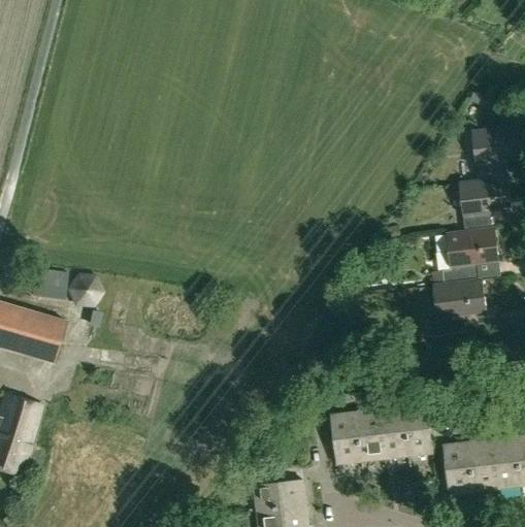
[(494,98),(491,109),(510,113),(513,103),(494,98)]
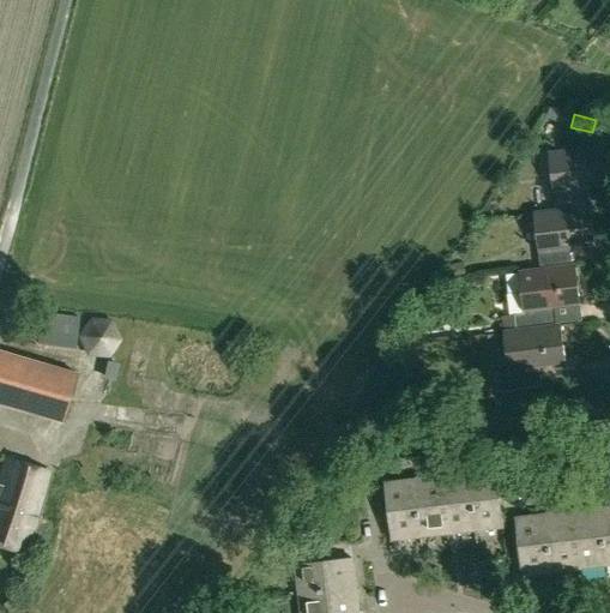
[(547,151),(554,209),(554,211),(586,206),(586,204),(584,191),(590,190),(589,184),(609,181),(604,144),(547,151)]
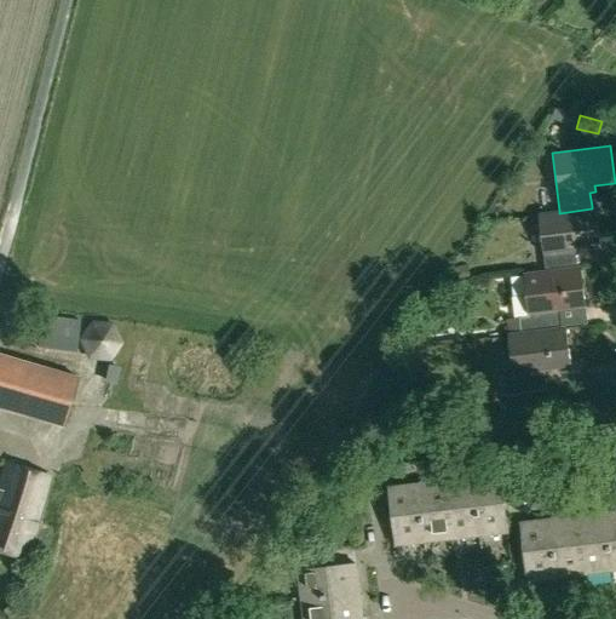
[(537,213),(543,270),(543,273),(576,268),(576,267),(574,245),(599,242),(596,206),(592,206),(592,208),(559,213),(559,211),(537,213)]
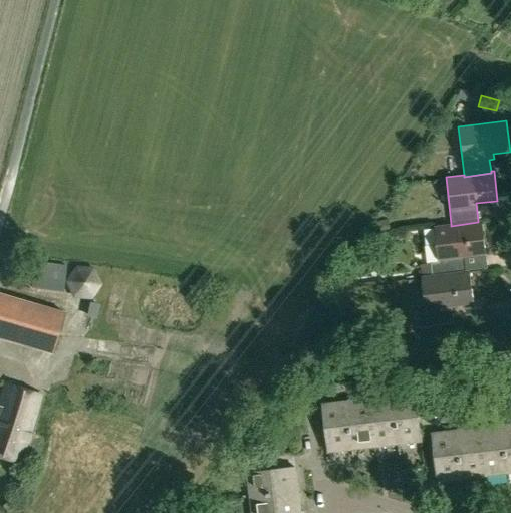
[(388,225),(386,218),(375,220),(377,227),(388,225)]
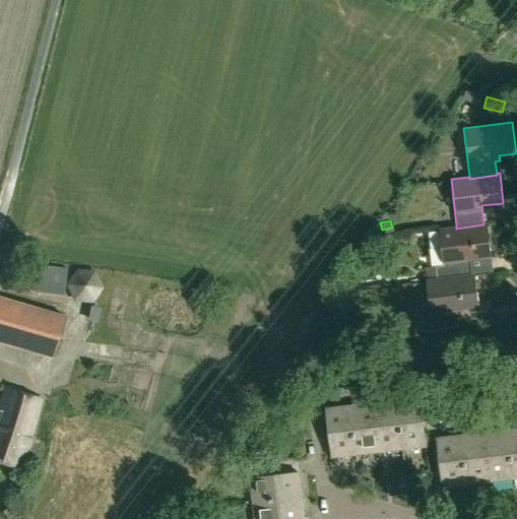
[(434,265),(436,277),(436,278),(469,275),(470,274),(468,256),(491,254),(487,223),(483,223),(483,224),(456,229),(456,226),(438,229),(442,264),(434,265)]
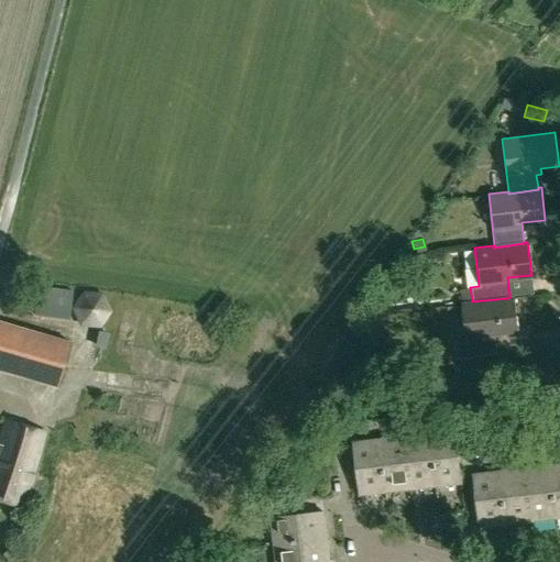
[(36,285),(32,315),(68,319),(70,289),(36,285)]
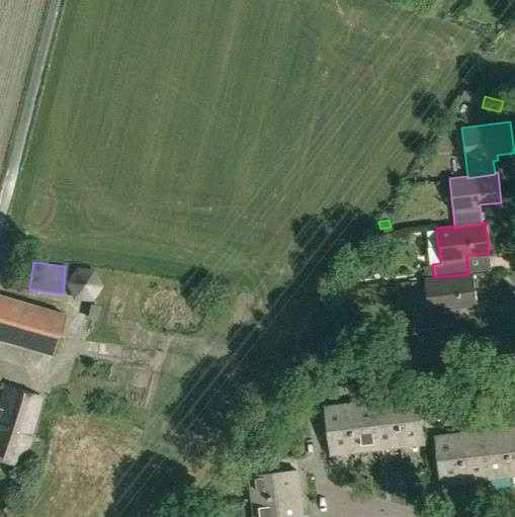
[(76,267),(66,282),(72,297),(89,300),(99,286),(92,270),(76,267)]
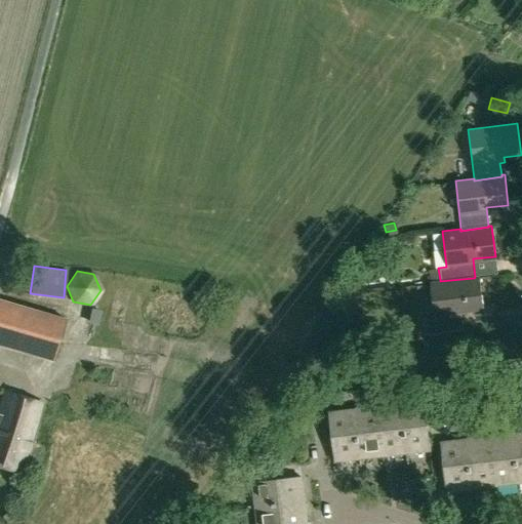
[(422,319),(424,333),(462,329),(459,310),(481,307),(478,276),(475,277),(474,278),(440,281),(440,280),(430,282),(434,317),(422,319)]
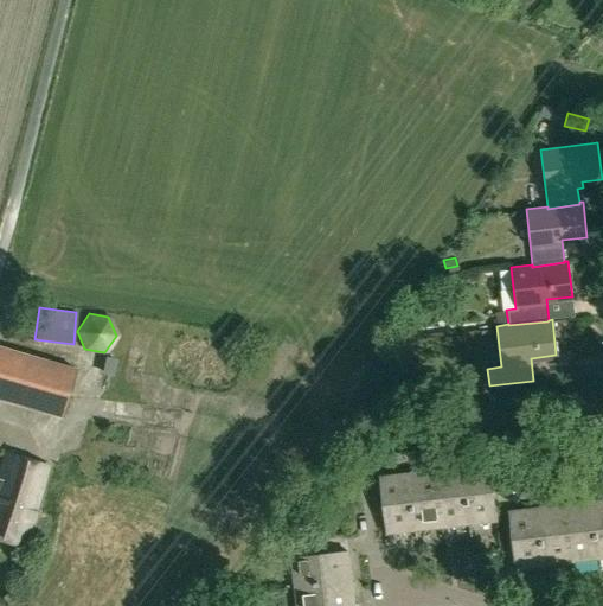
[(0,401),(59,419),(75,368),(0,345),(0,401)]
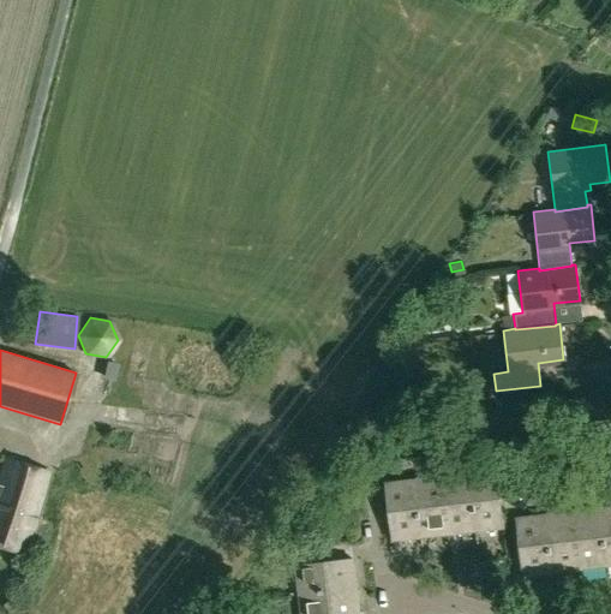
[(0,546),(21,553),(45,471),(3,459),(0,466),(0,546)]
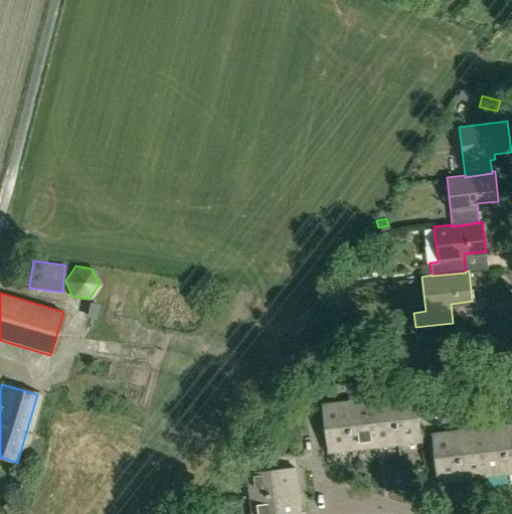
[(414,392),(390,395),(396,445),(419,442),(414,392)]
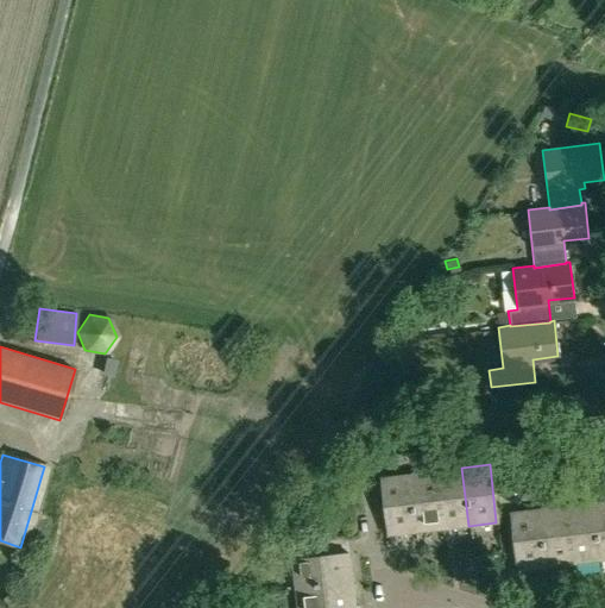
[(461,468),(435,471),(441,530),(468,526),(461,468)]
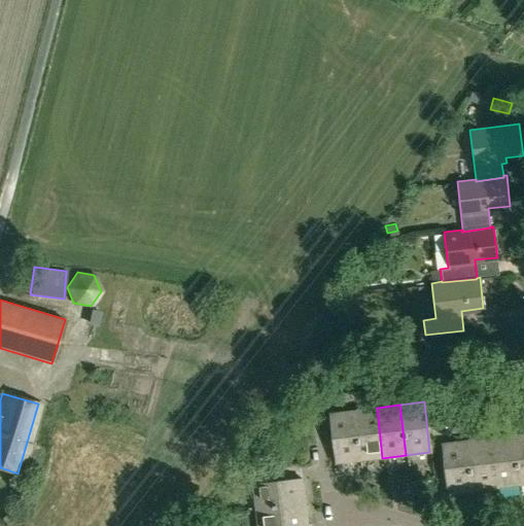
[(377,408),(353,410),(359,460),(382,458),(377,408)]
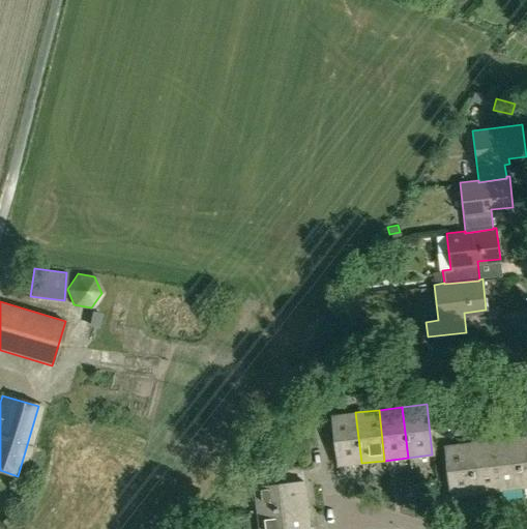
[(355,412),(330,415),(337,466),(361,463),(355,412)]
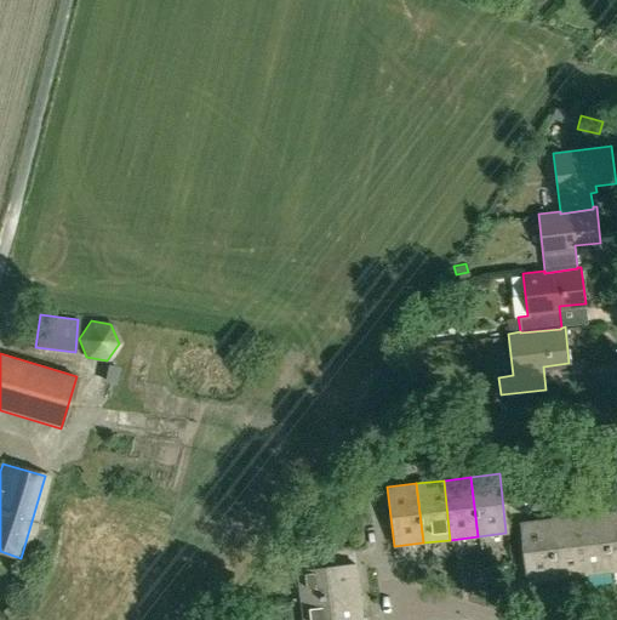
[(616,510),(601,512),(609,572),(616,569),(616,510)]
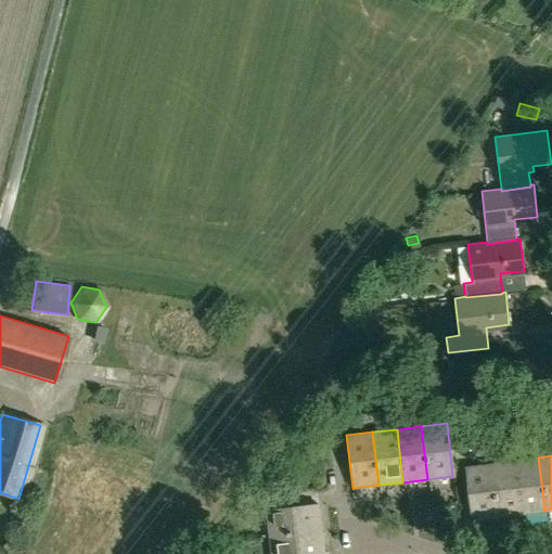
[(538,458),(514,460),(521,513),(544,511),(538,458)]
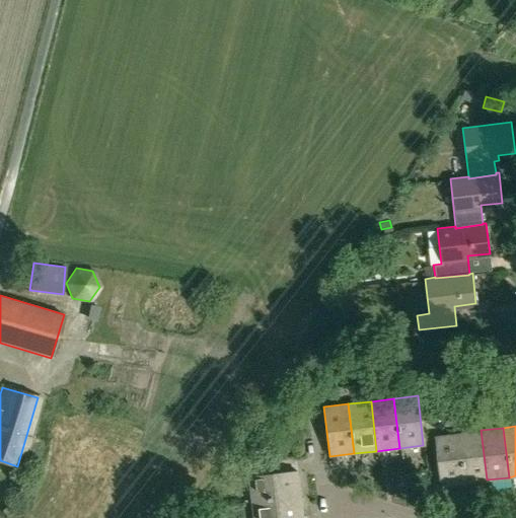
[(481,430),(457,433),(463,483),(487,479),(481,430)]
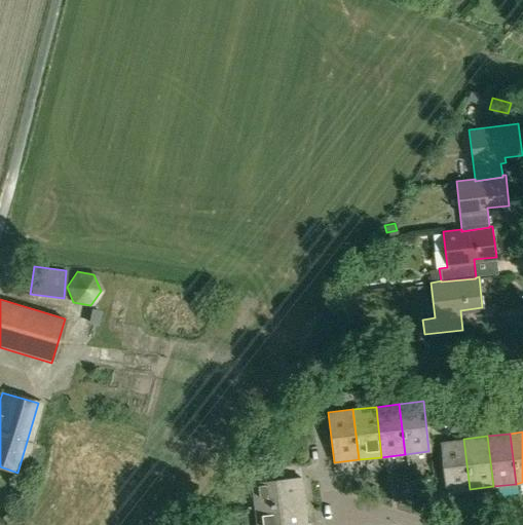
[(463,439),(440,442),(446,492),(470,489),(463,439)]
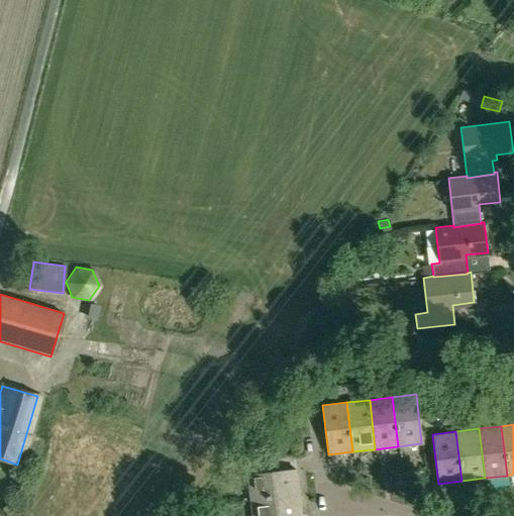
[(248,476),(250,499),(299,494),(296,470),(248,476)]
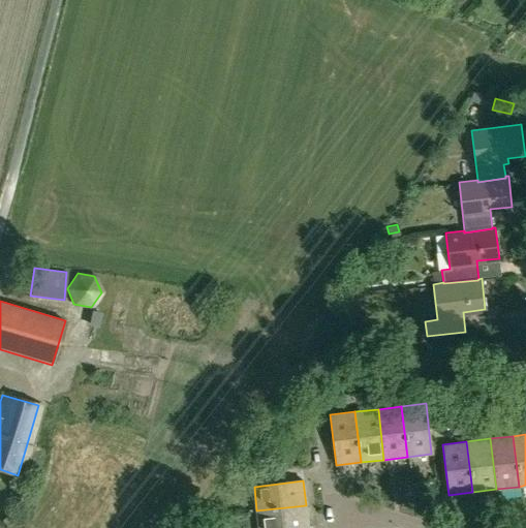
[(256,510),(258,527),(308,527),(306,505),(256,510)]
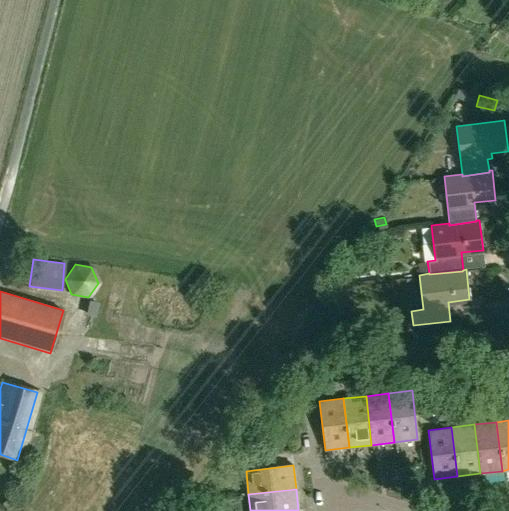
All buildings are outlined.
